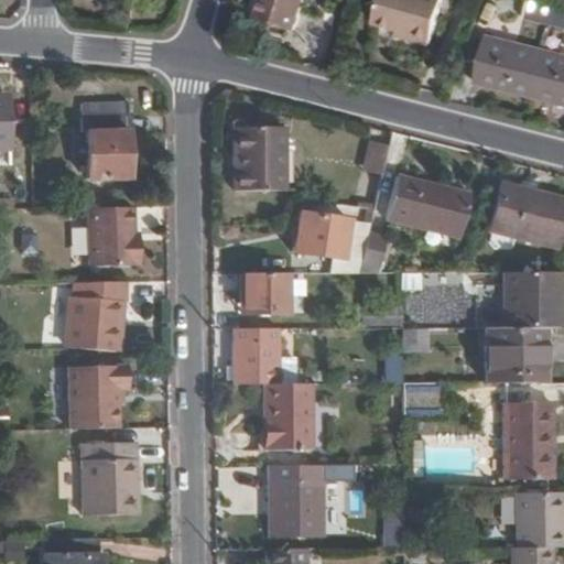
[(260,0),(255,18),(294,30),(303,0),(260,0)]
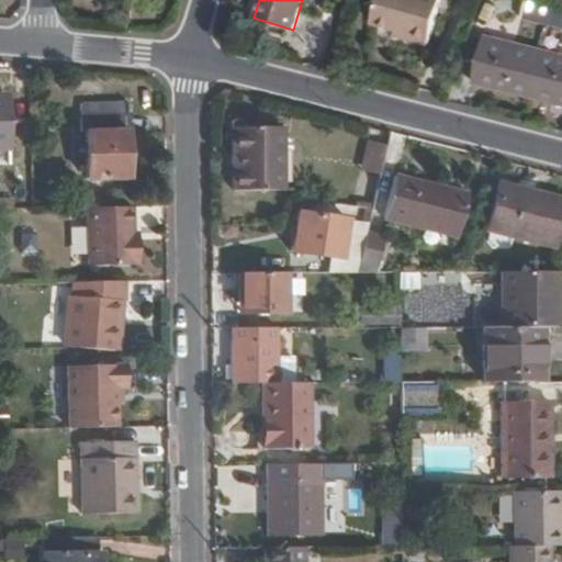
[(429,44),(441,0),(377,0),(372,21),(396,29),(412,33),(411,38),(429,44)]
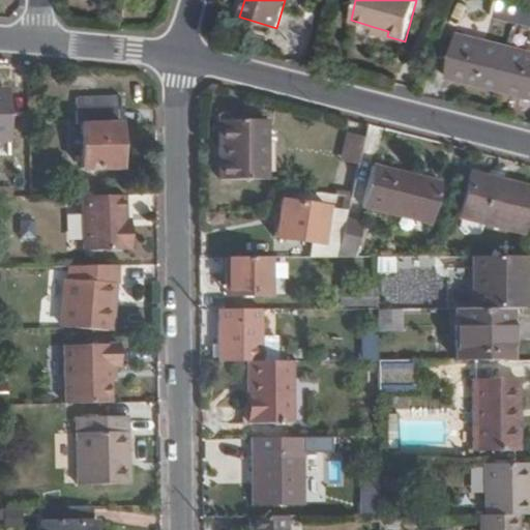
[(529,7),(498,0),(496,0),(492,18),(529,27),(529,7)]
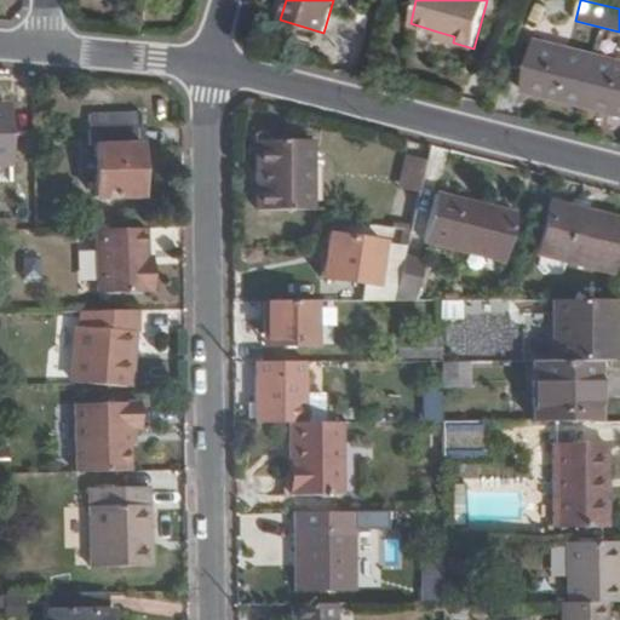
[(453,42),(454,36),(437,32),(436,38),(453,42)]
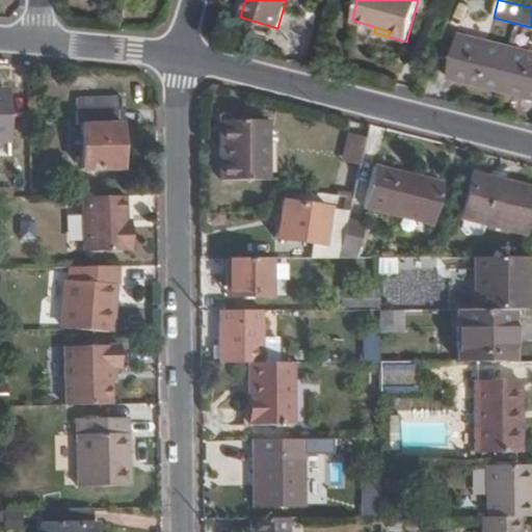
[(503,91),(513,47),(458,33),(447,78),(503,91)]
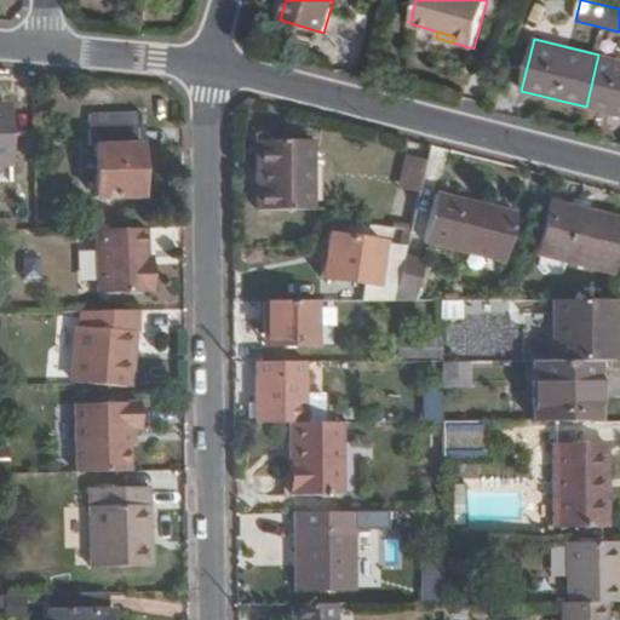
[(619,59),(598,55),(586,107),(619,115),(619,59)]
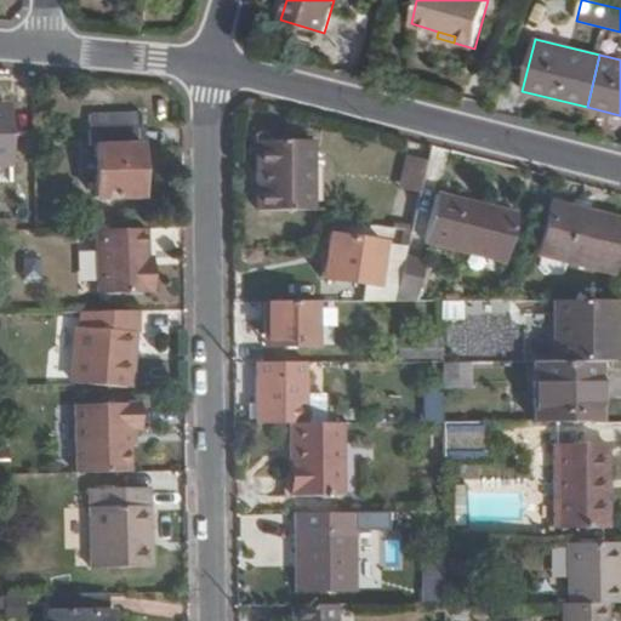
[(28,87),(10,86),(7,118),(26,119),(28,87)]
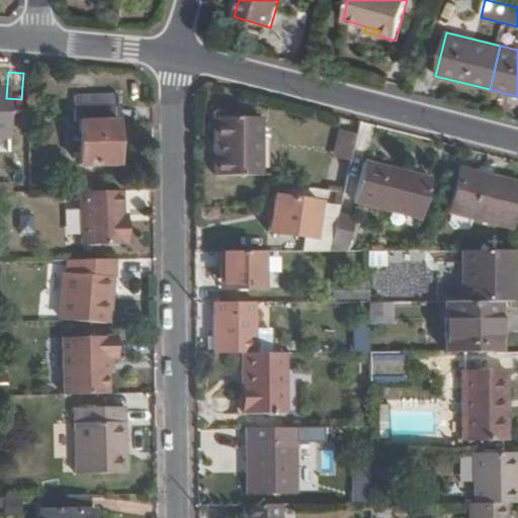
[(116,94),(76,95),(76,120),(79,120),(79,133),(79,165),(117,165),(116,94)]
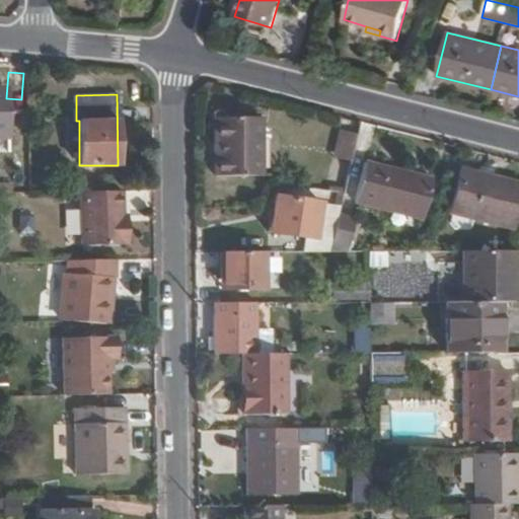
[(262,117),(213,117),(213,175),(263,174),(262,117)]
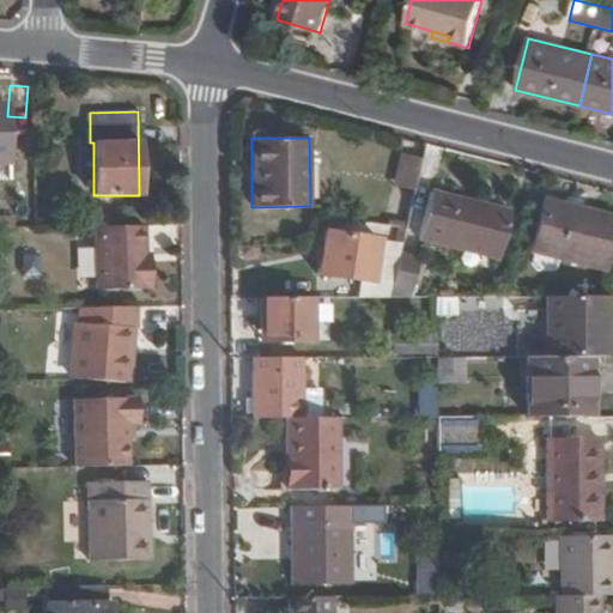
[(423,159),(401,153),(394,184),(414,190),(423,159)]
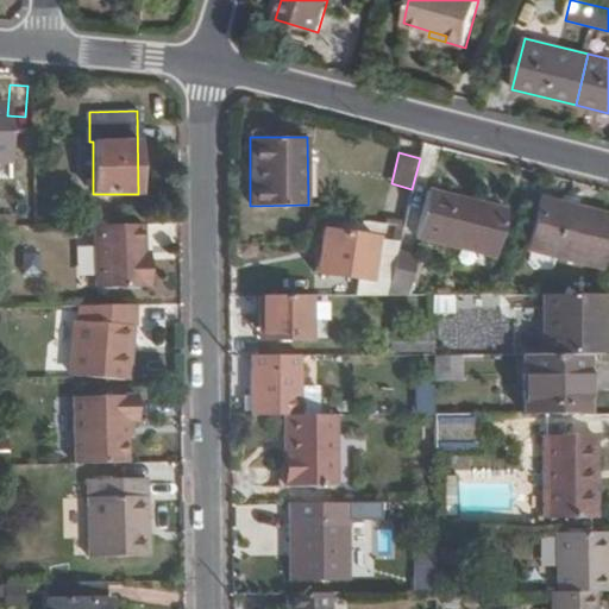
[(93,156),(83,156),(83,171),(93,171),(93,156)]
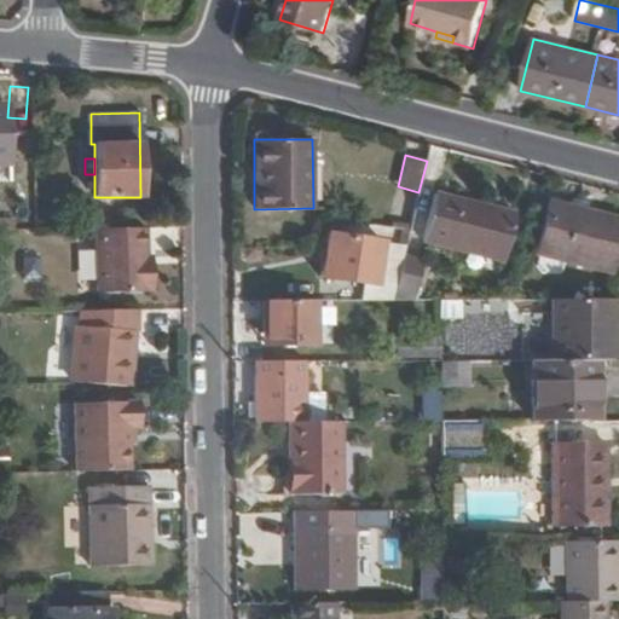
[(435,191),(422,242),(503,262),(516,212),(435,191)]
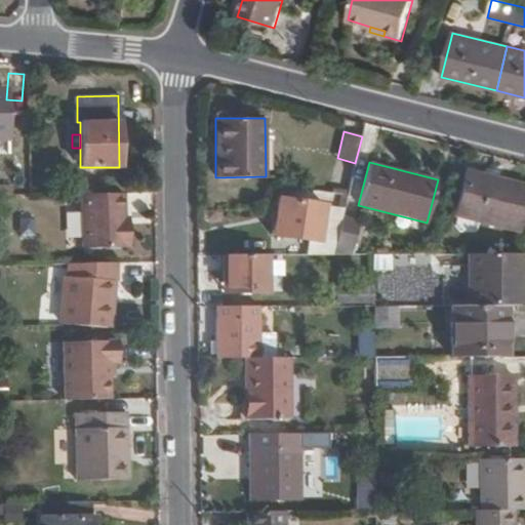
[(524,203),(524,184),(467,169),(454,216),(518,232),(524,203)]
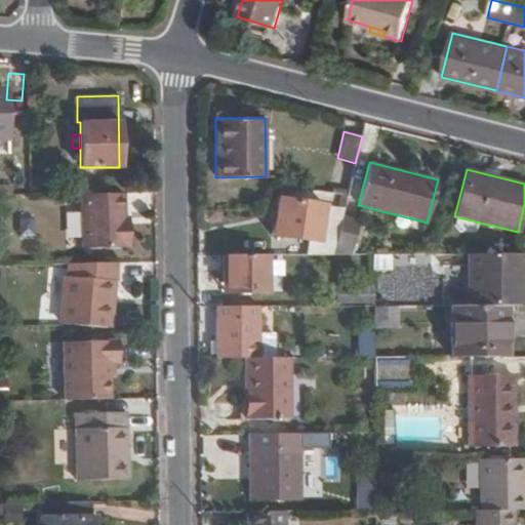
[(126,248),(125,194),(82,194),(82,248),(126,248)]
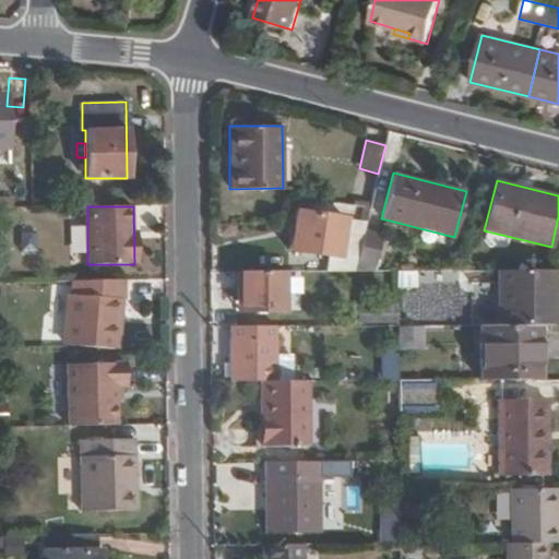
[(366,222),(296,211),(289,250),(328,256),(325,272),(353,272),(364,228),(366,222)]
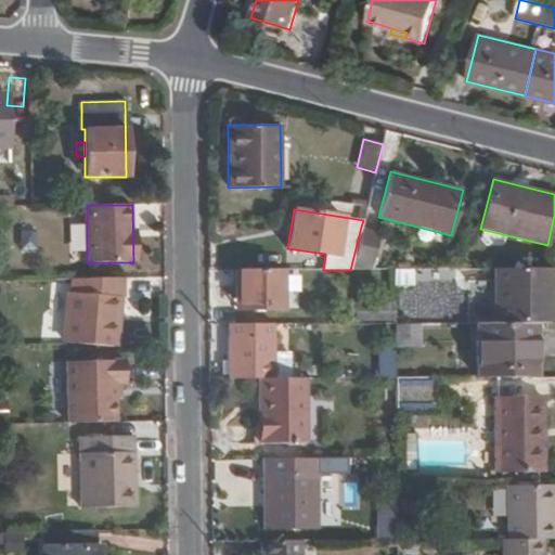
[(20,253),(37,252),(36,226),(18,226),(20,253)]
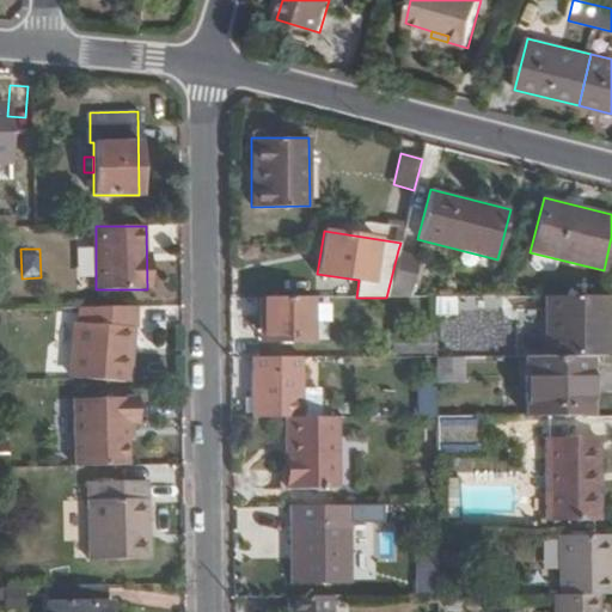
[(398,250),(386,298),(410,297),(420,257),(398,250)]
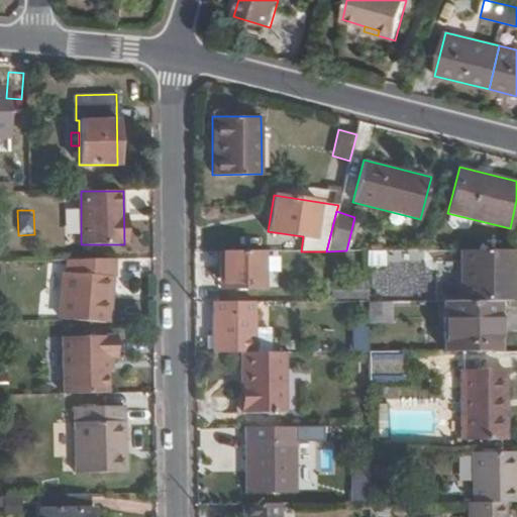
[(504,272),(511,272),(511,250),(460,250),(460,300),(497,301),(504,301),(504,272)]
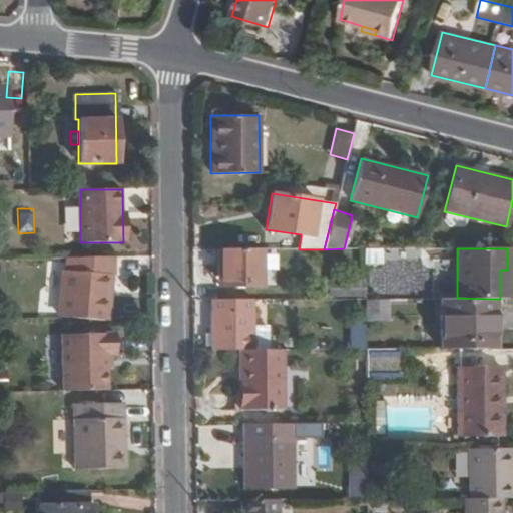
[(260,249),(216,249),(217,286),(260,286),(260,249)]
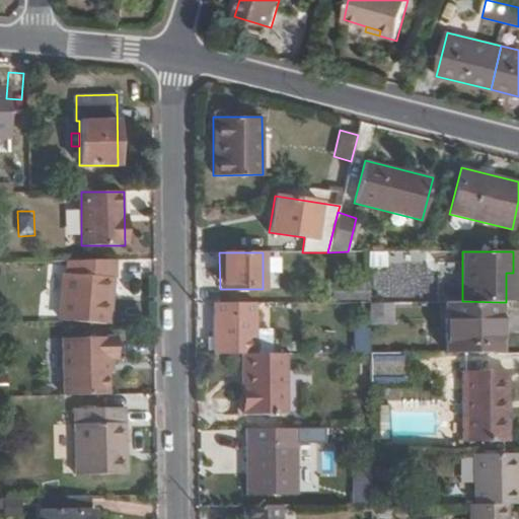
[(369,252),(369,265),(382,265),(382,252),(369,252)]
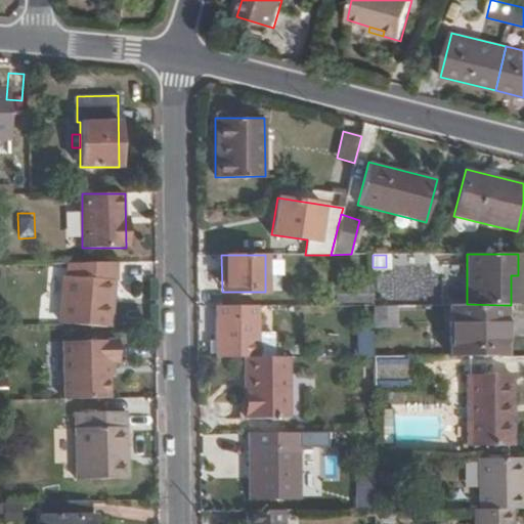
[(284,260),(274,259),(273,291),(282,291),(284,260)]
